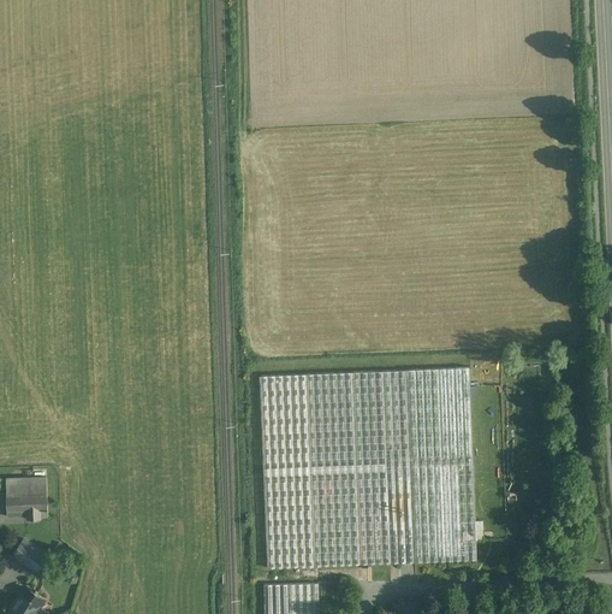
[(469,367),(263,377),(267,571),(476,560),(469,367)]
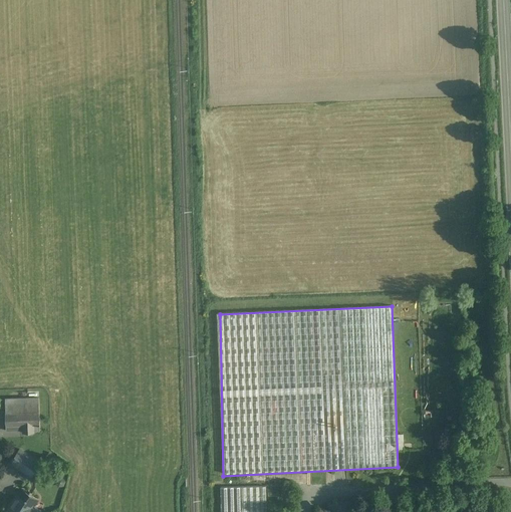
[(42,400),(8,401),(9,428),(26,428),(26,432),(26,435),(27,435),(27,432),(36,432),(36,435),(37,435),(37,433),(43,433),(42,400)]
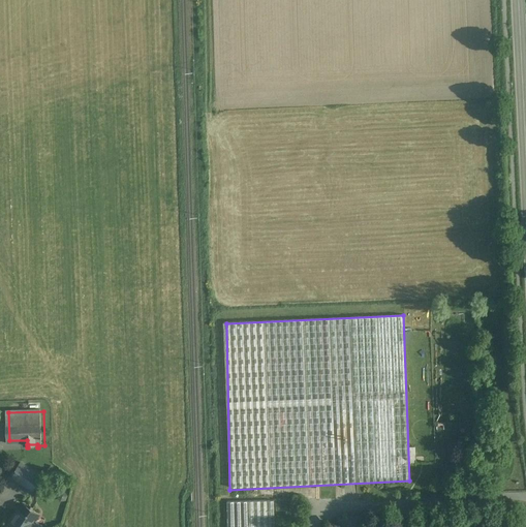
[(44,478),(24,465),(14,478),(35,492),(44,478)]
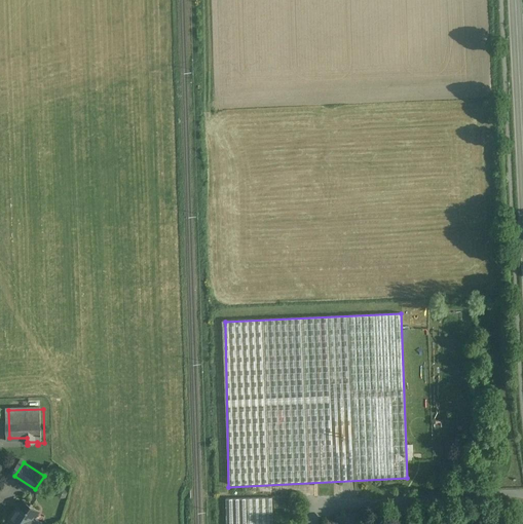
[(274,523),(274,500),(229,501),(229,523),(274,523)]
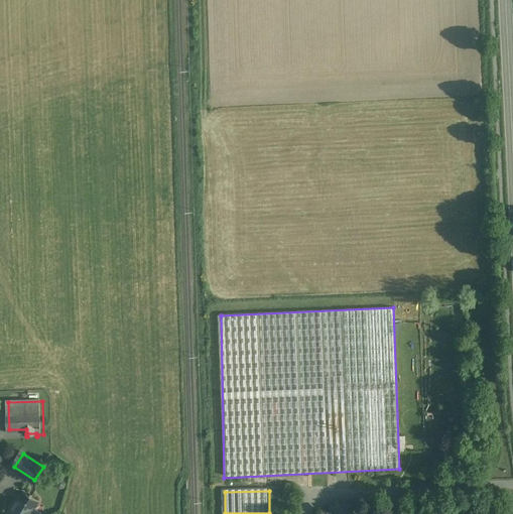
[(25,494),(19,504),(18,503),(13,510),(14,511),(12,513),(33,513),(35,511),(40,503),(25,494)]
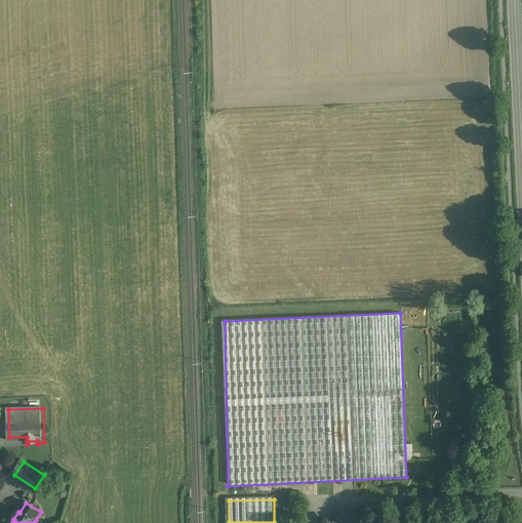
[(359,522),(359,513),(348,513),(348,522),(359,522)]
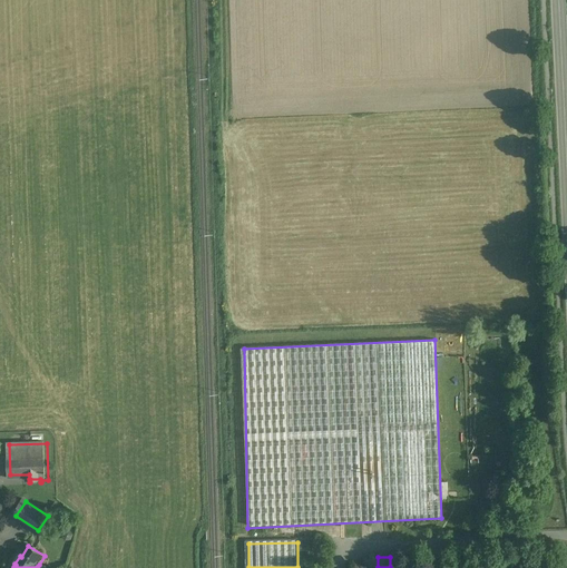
All buildings are outlined.
